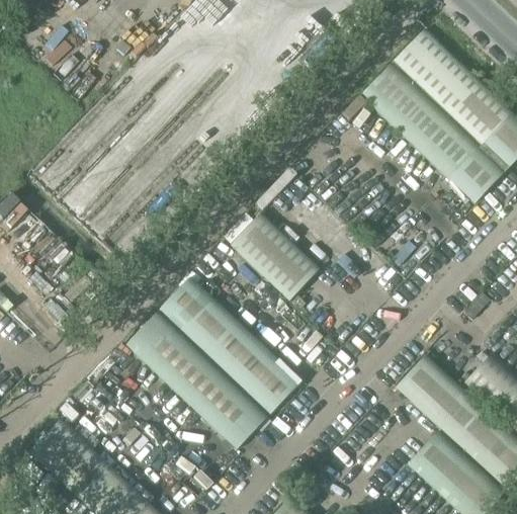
[(398,1),(397,0),(388,0),(383,4),(390,10),(398,1)]
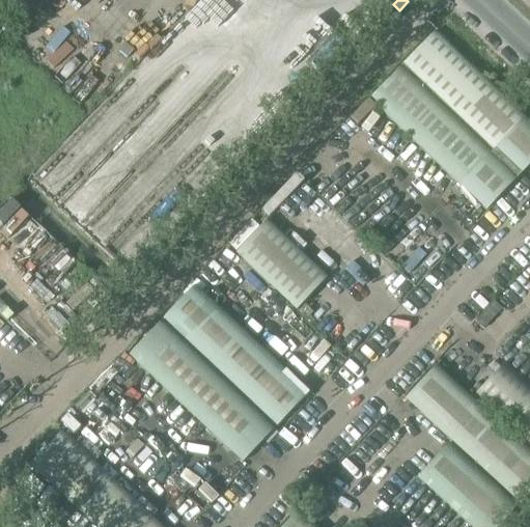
[(370,96),(485,209),(529,162),(529,119),(434,29),(370,96)]
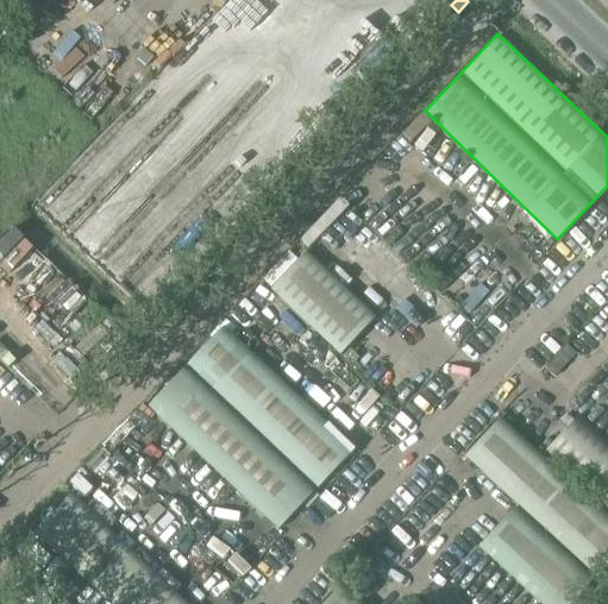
[(387,43),(356,73),(364,81),(395,51),(387,43)]
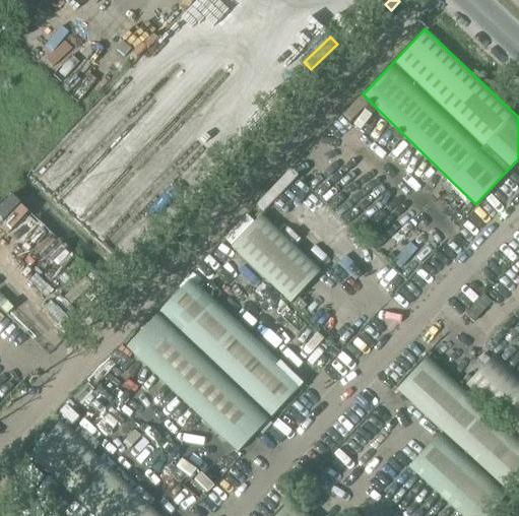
[(231,246),(289,302),(320,269),(261,212),(231,246)]
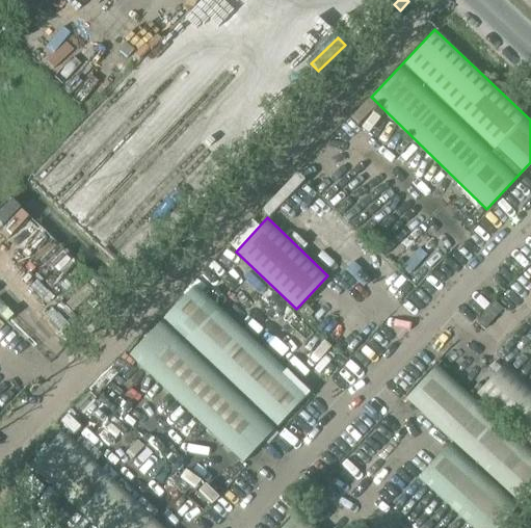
[(189,300),(280,387),(324,341),(234,255),(189,300)]
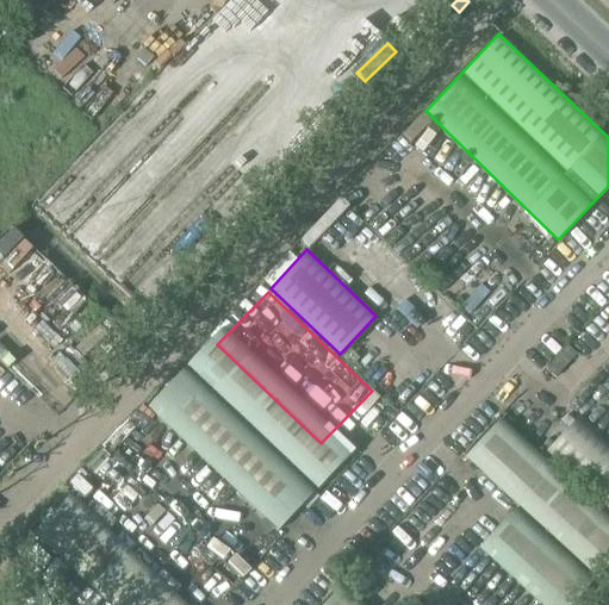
[(546,367),(555,375),(577,353),(567,343),(546,367)]
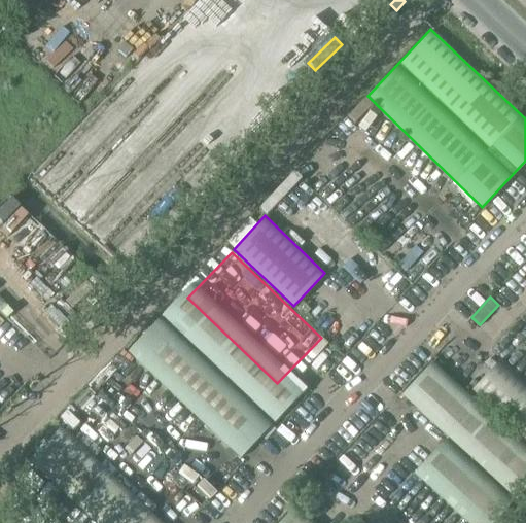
[(272,423),(160,317),(128,351),(240,457),(272,423)]
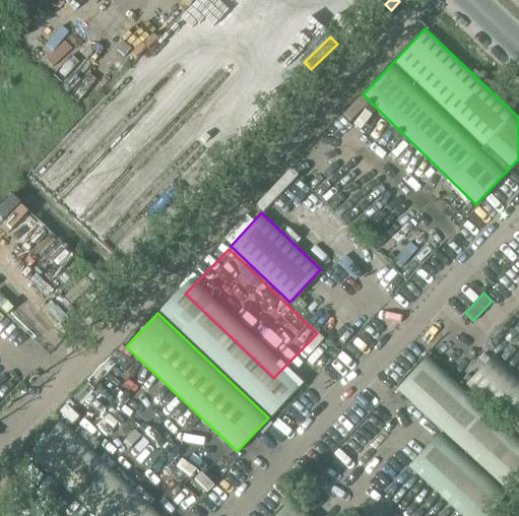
[(464,385),(518,436),(518,375),(496,352),(464,385)]
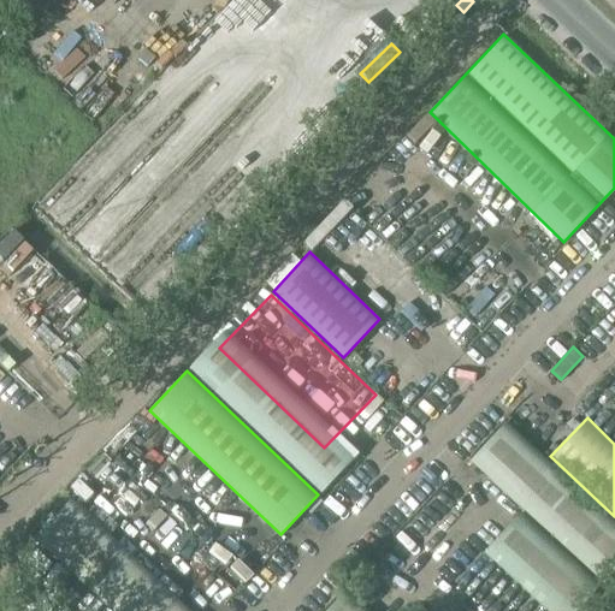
[(469,460),(602,582),(614,568),(614,522),(506,421),(469,460)]
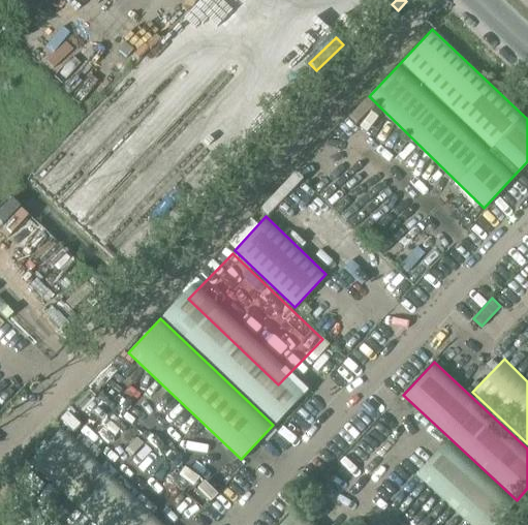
[(163,524),(61,427),(30,460),(97,524),(163,524)]
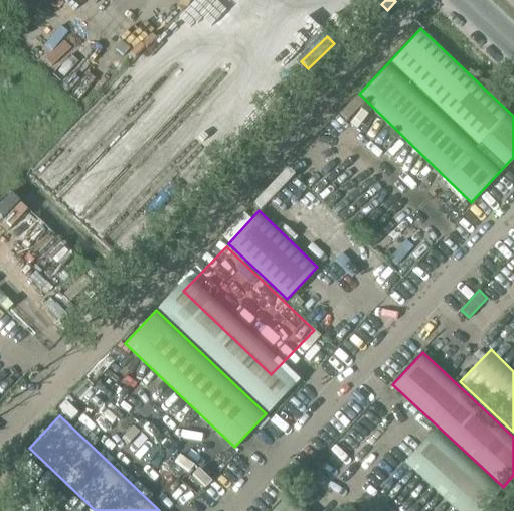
[(481,510),(501,489),(435,428),(404,461),(459,510),(481,510)]
